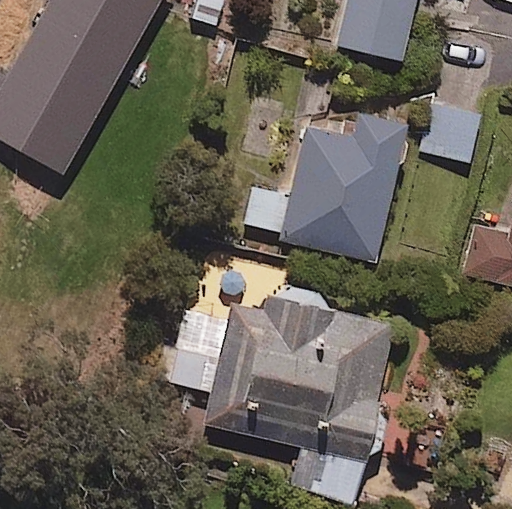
[(49,0),(0,85),(0,135),(64,173),(164,0),(49,0)]
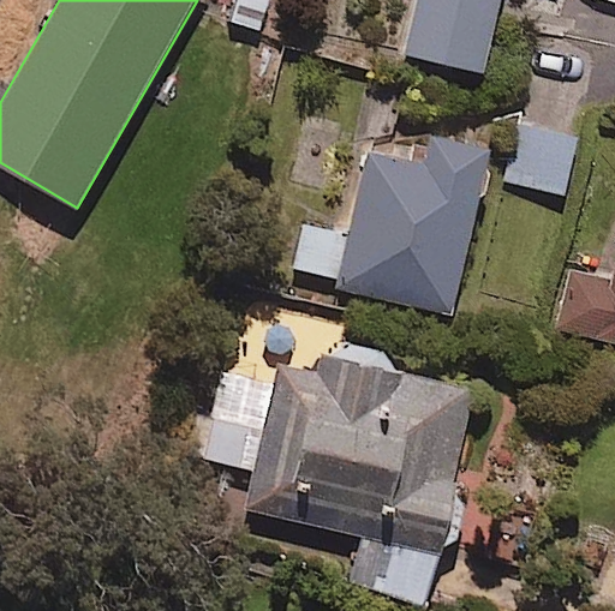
[(234,0),(233,34),(269,35),(269,0),(234,0)]
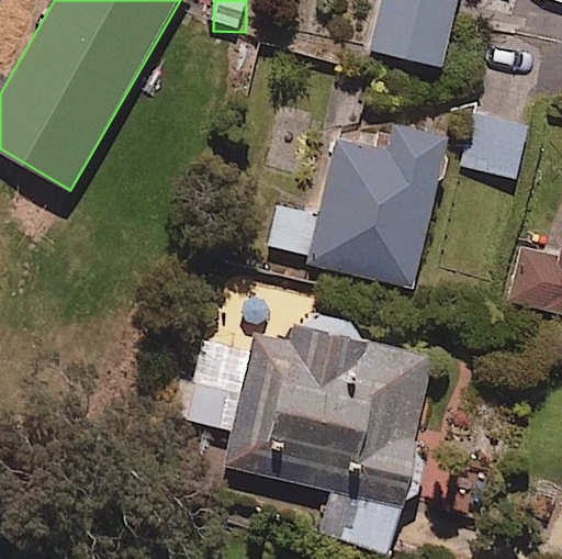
[(380,0),(369,52),(441,69),(457,0),(380,0)]
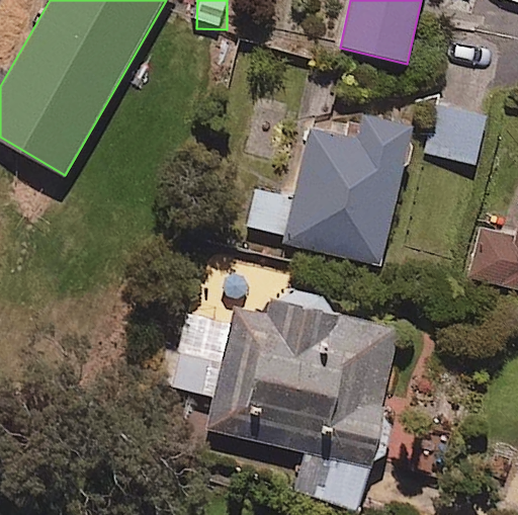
[(487,114),(446,105),(435,154),(475,163),(487,114)]
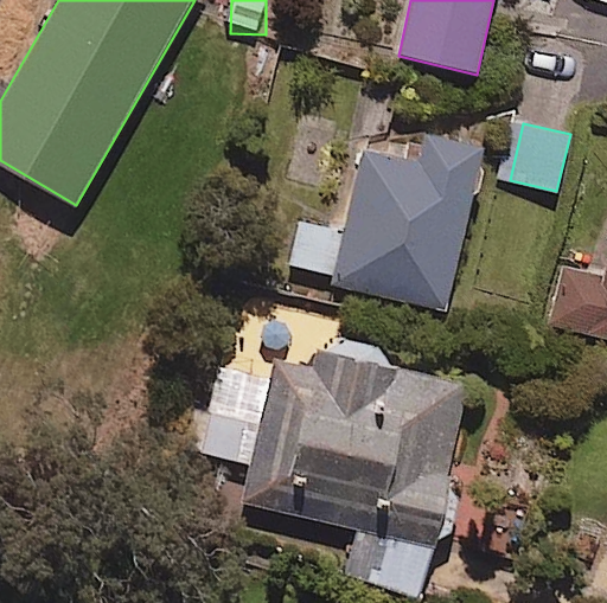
[(421,168),(366,154),(345,232),(299,220),(287,264),(334,276),(332,284),(445,313),(486,154),(429,139),(421,168)]
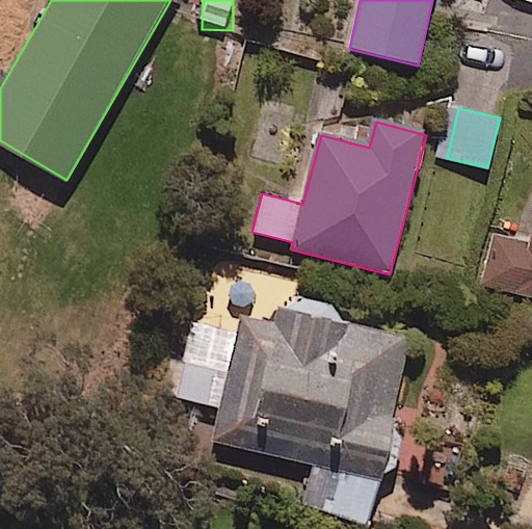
[(531,217),(528,234),(490,226),(479,279),(531,290),(531,217)]
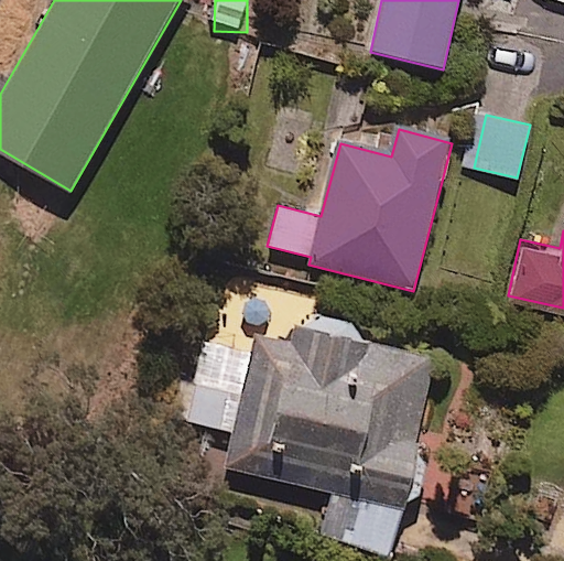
[(179,385),(171,418),(226,430),(219,460),(329,484),(317,538),(392,554),(436,357),(360,340),(358,335),(354,331),(350,327),(346,324),(342,321),(336,319),(332,317),(326,316),(321,315),(315,315),(310,316),(304,317),(300,319),(294,321),(290,324),(285,342),(256,335),(250,357),(202,346),(193,388),(179,385)]
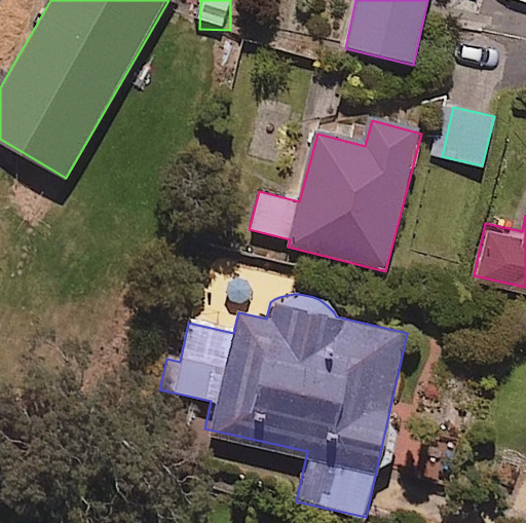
All buildings are outlined.
